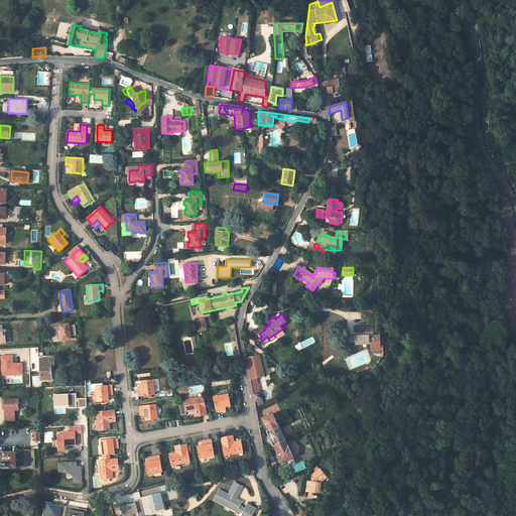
[(206,329),(204,318),(196,320),(198,332),(206,329)]
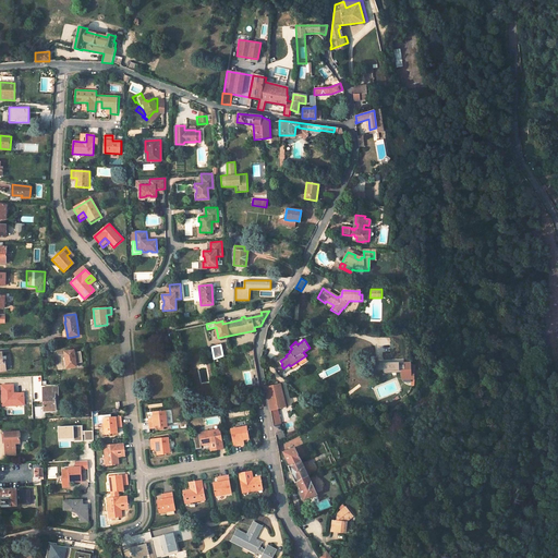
[(76,367),(73,351),(64,352),(67,368),(76,367)]
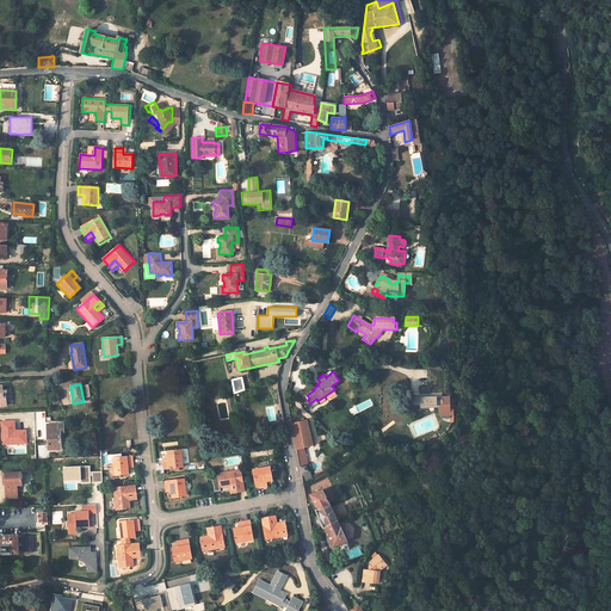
[(437,407),(437,395),(419,396),(420,408),(437,407)]
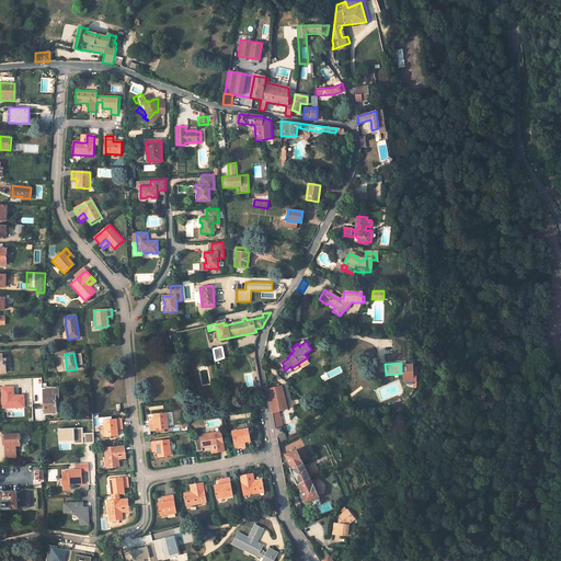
[(278,412),(288,410),(282,387),(268,390),(277,437),(285,434),(278,412)]
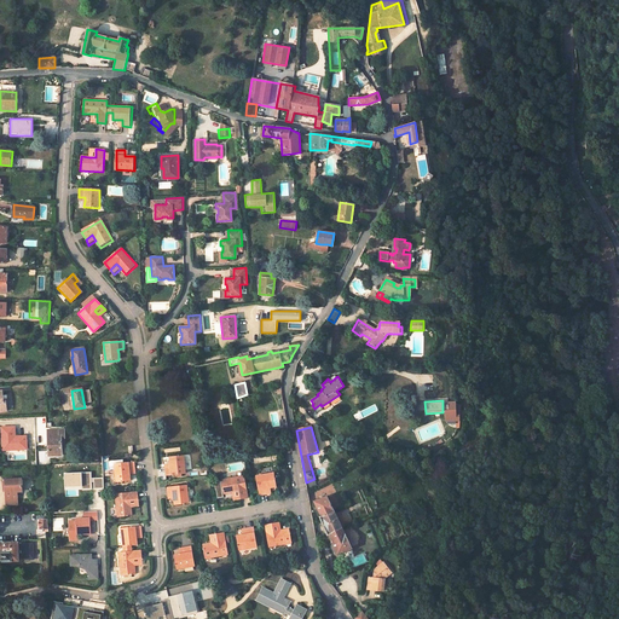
[(62,451),(61,435),(57,435),(57,431),(46,431),(47,455),(55,455),(53,451),(62,451)]
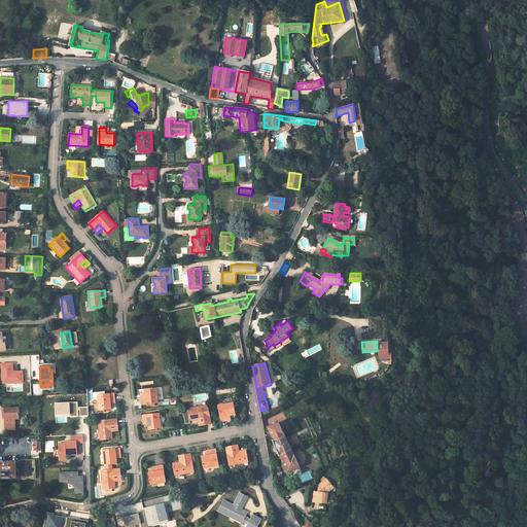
[(160,403),(157,388),(145,389),(146,394),(146,397),(141,397),(142,405),(160,403)]
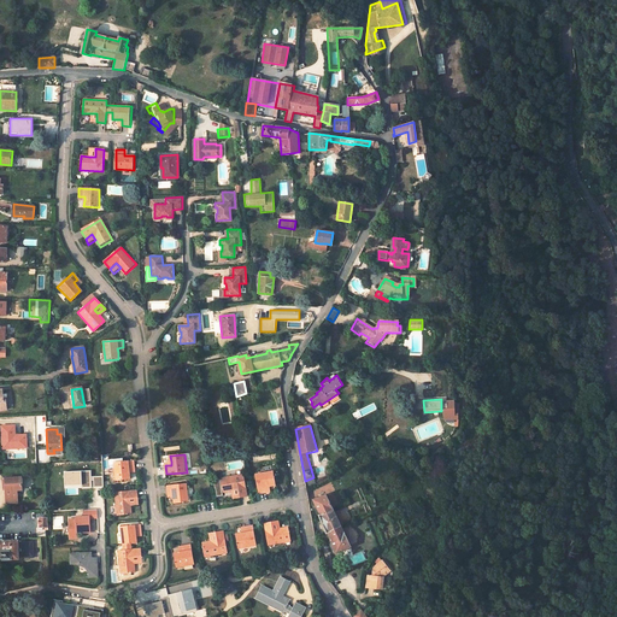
[(134,469),(134,462),(113,463),(115,481),(129,480),(129,472),(128,469),(134,469)]
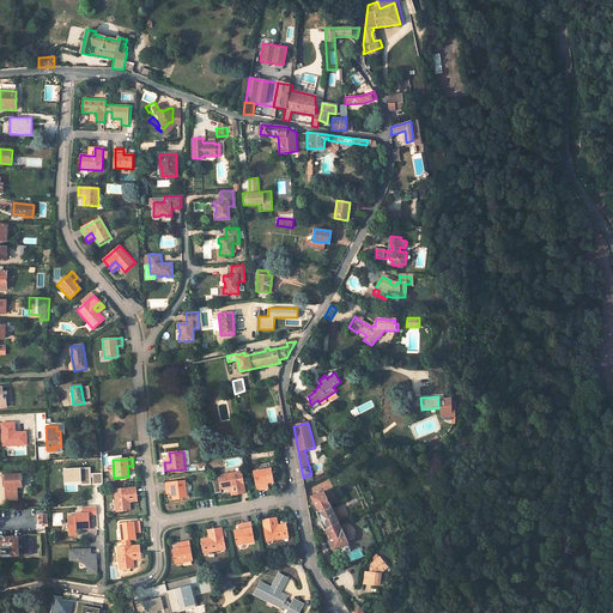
[(273,483),(269,468),(253,472),(255,491),(265,490),(263,484),(267,484),(273,483)]
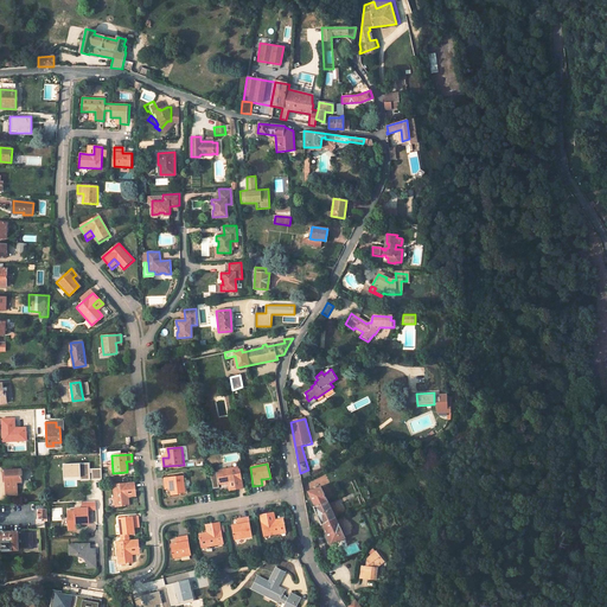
[(242,489),(237,467),(216,471),(218,485),(225,484),(232,483),(234,491),(242,489)]
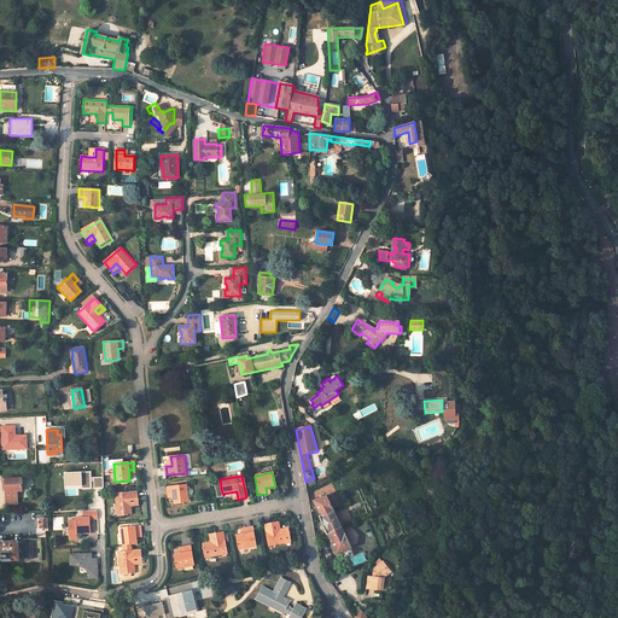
[(22,491),(22,478),(9,479),(9,490),(6,490),(7,505),(18,503),(17,491),(22,491)]
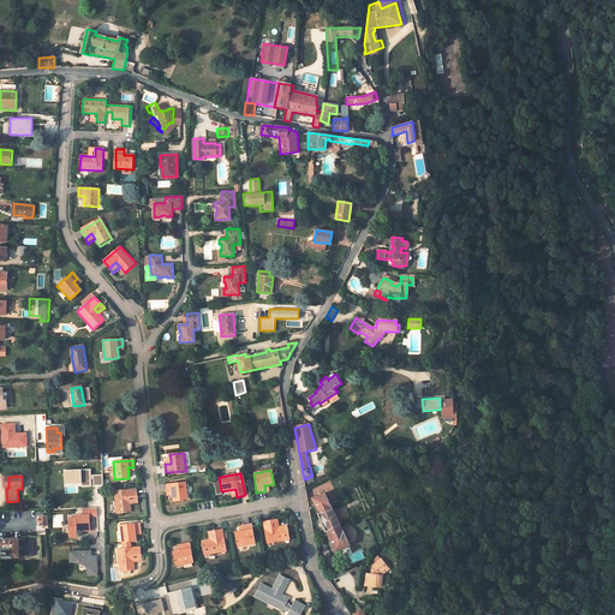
[(189,501),(187,483),(167,485),(167,493),(173,493),(174,502),(189,501)]
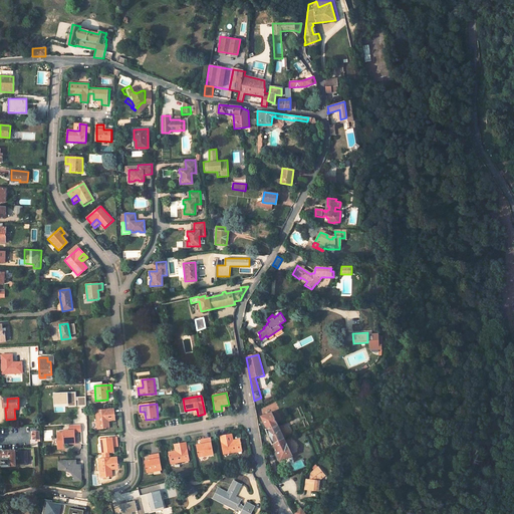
[(114,416),(113,409),(94,411),(96,430),(108,429),(107,422),(107,417),(114,416)]
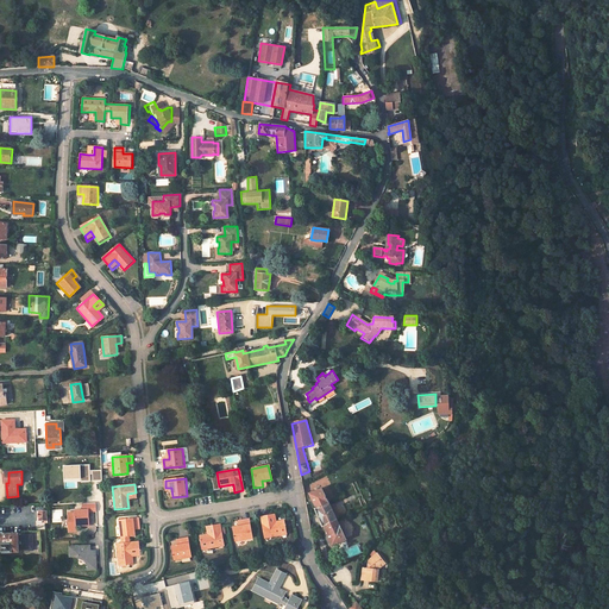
[(346,539),(321,489),(309,494),(315,509),(314,509),(322,528),(324,527),(331,545),(332,547),(333,546),(345,541),(346,540),(346,539)]
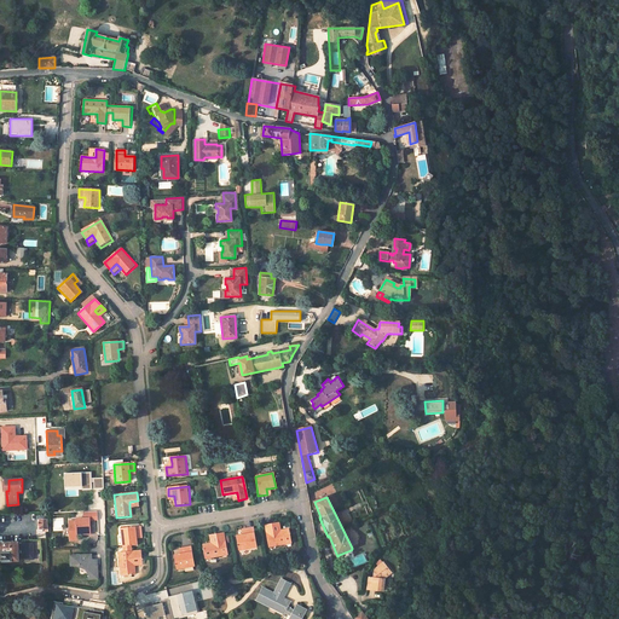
[(90,534),(88,519),(76,520),(76,522),(68,522),(69,538),(77,538),(77,537),(76,534),(84,534),(90,534)]
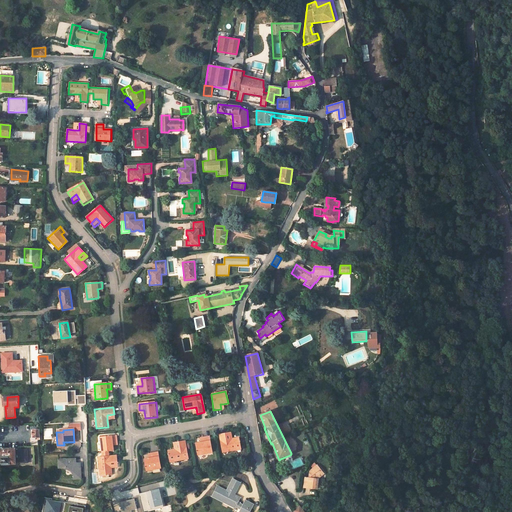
[(240,449),(238,438),(232,439),(226,440),(225,433),(218,435),(222,453),(240,449)]
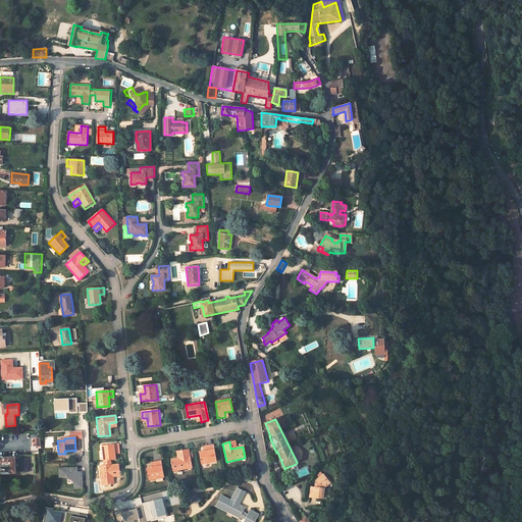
[(119,452),(119,445),(102,447),(104,467),(99,467),(101,486),(113,485),(112,478),(112,473),(118,473),(118,465),(110,466),(110,461),(116,461),(115,455),(115,452),(119,452)]
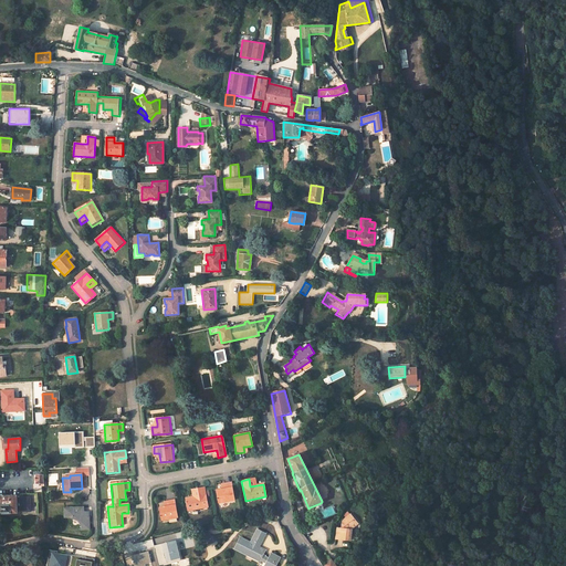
[(233,501),(230,483),(222,484),(223,489),(220,490),(215,491),(217,504),(233,501)]
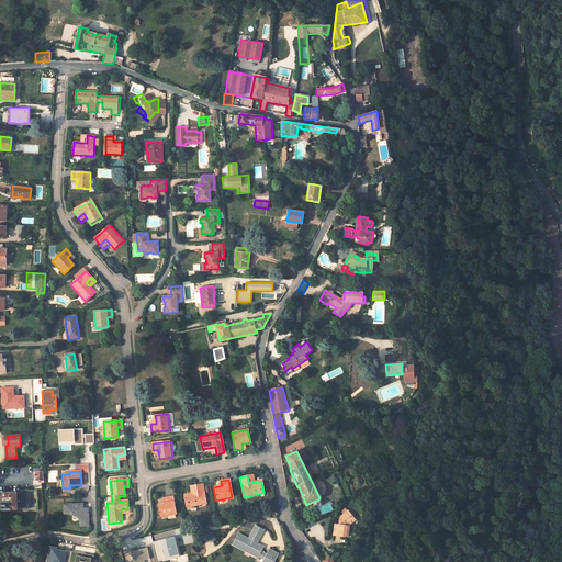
[(190,494),(182,495),(184,507),(205,504),(202,484),(194,485),(195,493),(190,494)]
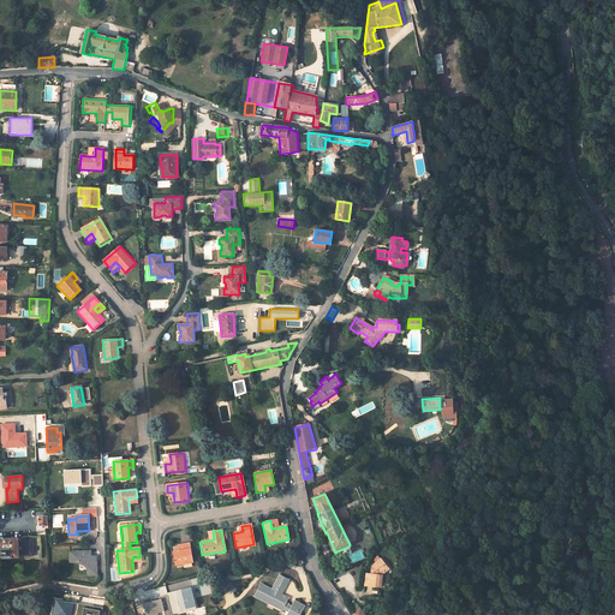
[(19,557),(18,539),(0,539),(0,545),(1,547),(1,557),(19,557)]
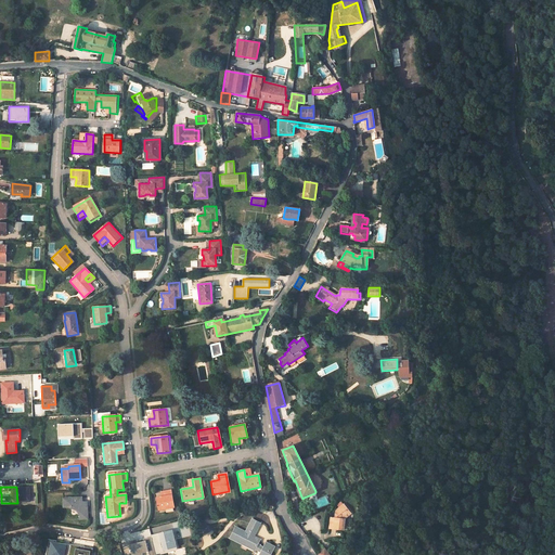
[(20,501),(30,501),(30,487),(25,487),(25,491),(20,491),(20,501)]
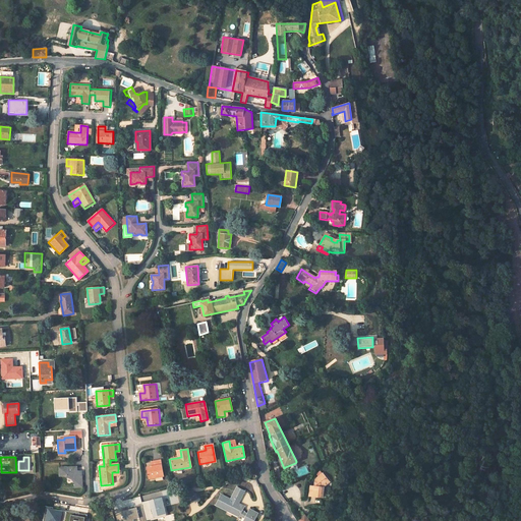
[(162,477),(159,460),(153,462),(153,466),(151,467),(145,468),(148,480),(162,477)]
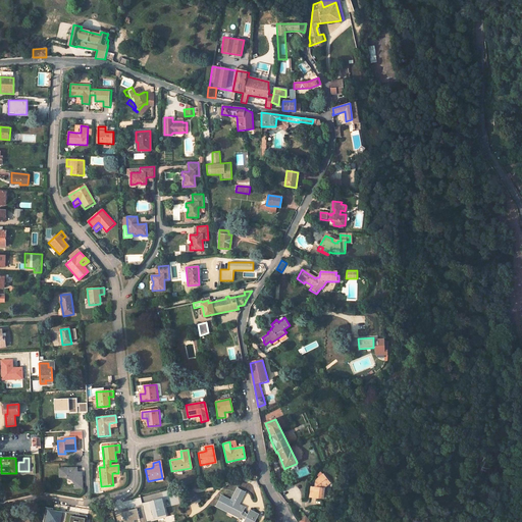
[(77,472),(77,468),(59,467),(59,476),(64,476),(65,478),(70,479),(75,483),(75,488),(83,487),(82,476),(81,476),(81,472),(77,472)]
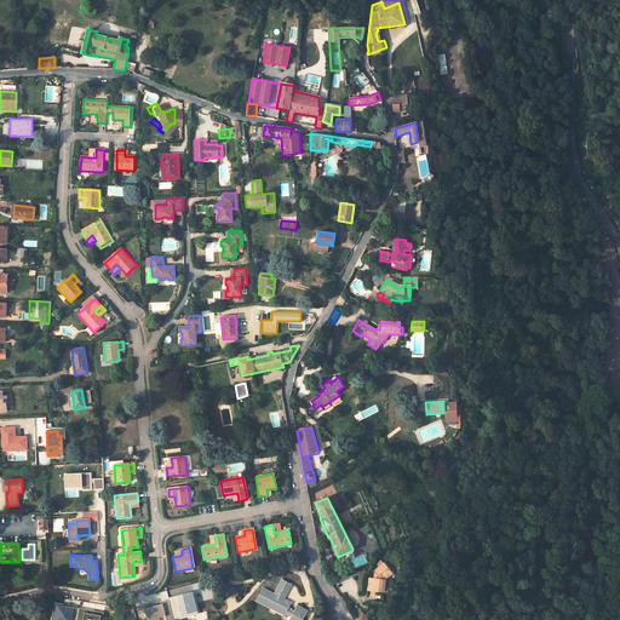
[(385,580),(386,579),(386,578),(386,575),(391,572),(385,563),(375,569),(378,573),(377,573),(377,575),(374,575),(374,578),(369,578),(368,590),(384,592),(385,580)]
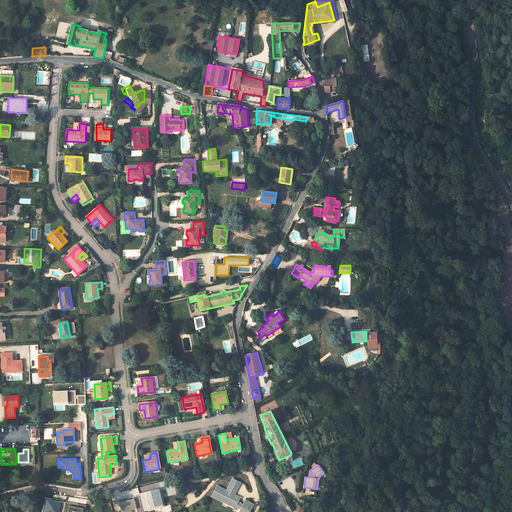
[(231,485),(238,489),(242,483),(234,479),(231,485)]
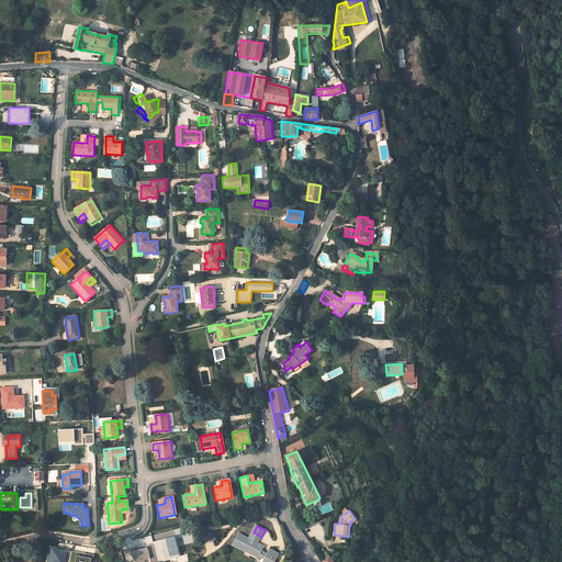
[(200,534),(203,541),(212,538),(210,530),(200,534)]
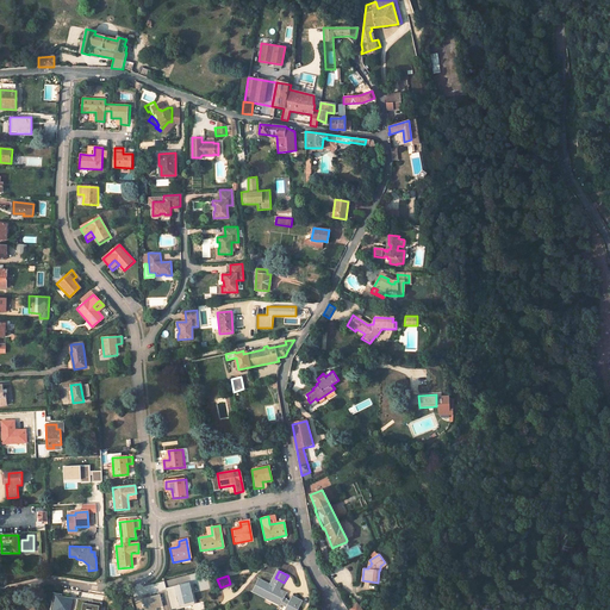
[(280,590),(284,583),(275,578),(272,585),(260,579),(254,591),(281,605),(288,609),(287,609),(299,609),(302,605),(292,601),(292,602),(287,601),(288,599),(286,598),(286,596),(279,591),(280,590)]
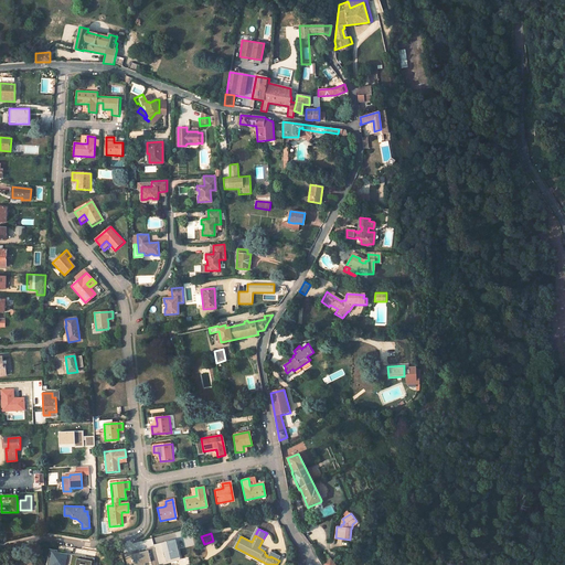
[(145,547),(153,545),(152,539),(142,541),(145,547)]
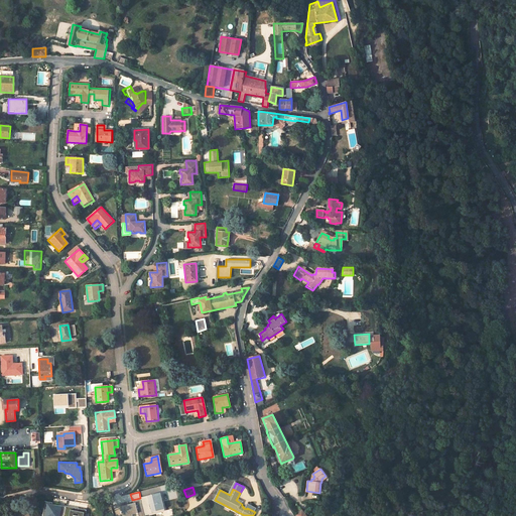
[(160,492),(141,496),(145,514),(164,510),(160,492)]
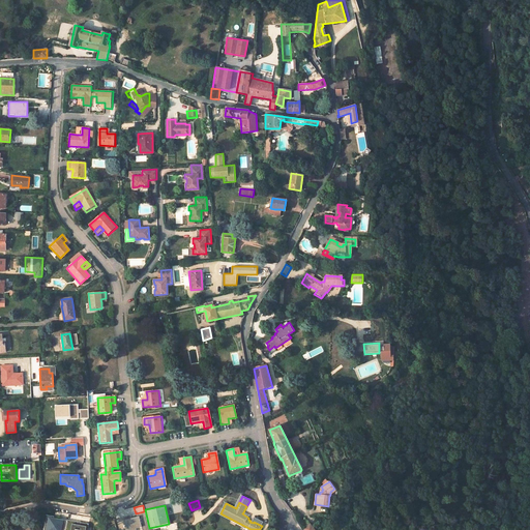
[(65,529),(68,521),(56,520),(54,519),(54,517),(48,516),(43,529),(65,529)]
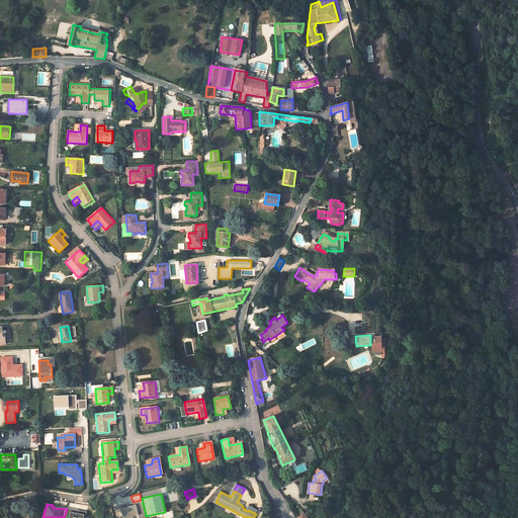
[(134,517),(133,515),(139,514),(136,504),(120,507),(122,517),(134,517)]
